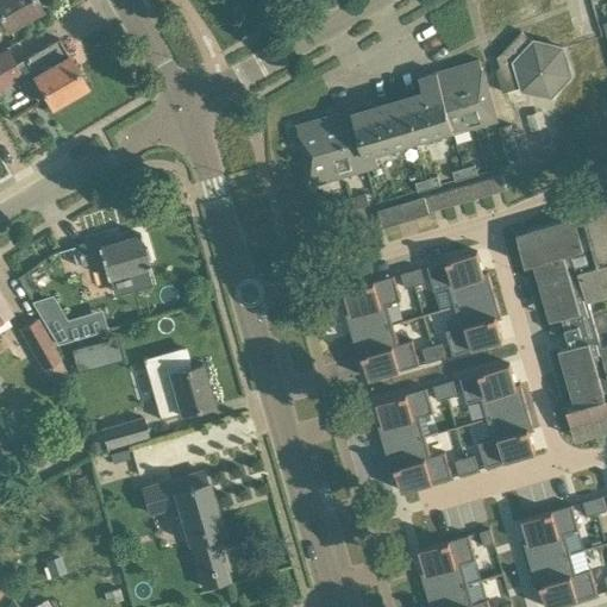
[(0,23),(5,31),(39,11),(32,0),(0,0),(0,23)]
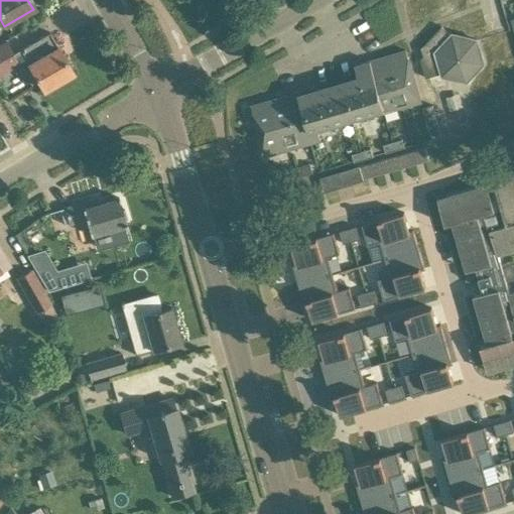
[(440,28),(419,49),(424,69),(421,70),(423,80),(426,79),(429,90),(440,87),(437,76),(465,83),(481,65),(475,41),(451,35),(450,37),(440,28)]
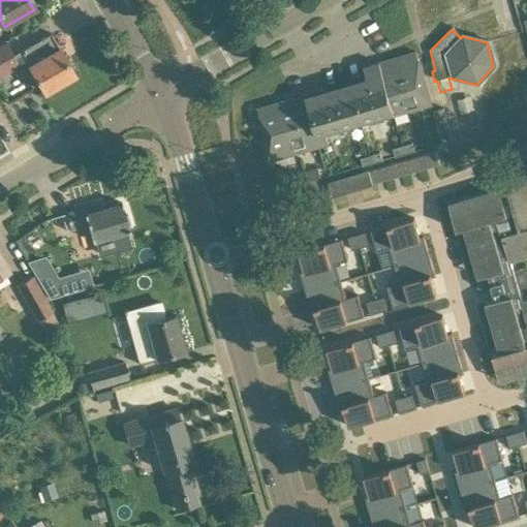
[(32,75),(42,93),(73,75),(49,35),(20,52),(28,67),(32,75)]
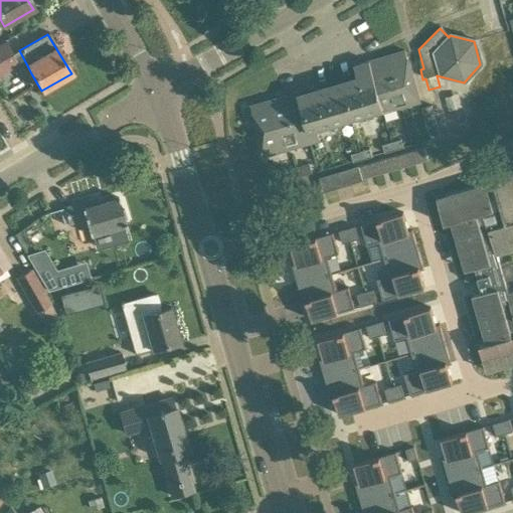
[(4,42),(0,44),(0,73),(17,64),(11,55),(4,42)]
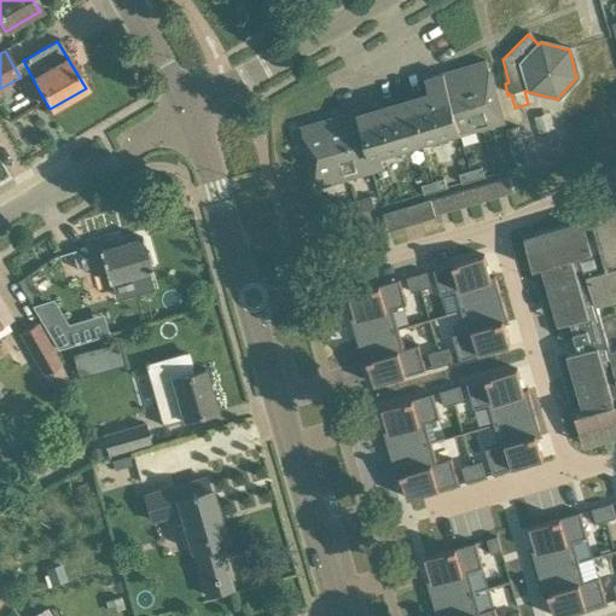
[(484,62),(454,71),(471,132),(503,122),(484,62)]
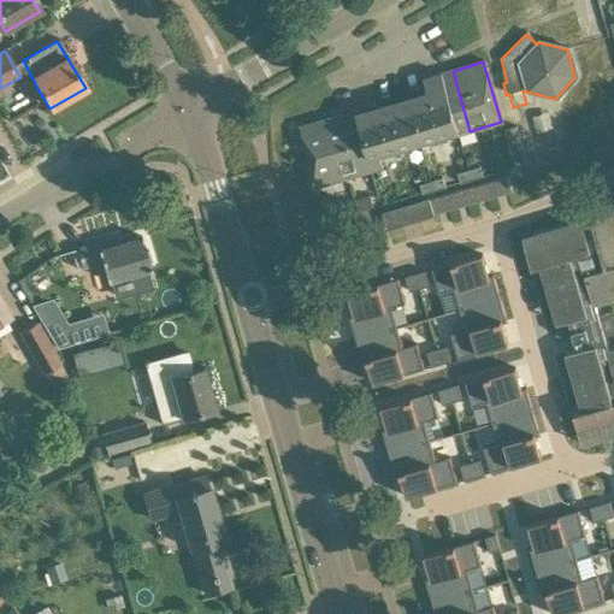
[(421,80),(426,95),(440,136),(455,131),(456,135),(470,131),(453,71),(421,80)]
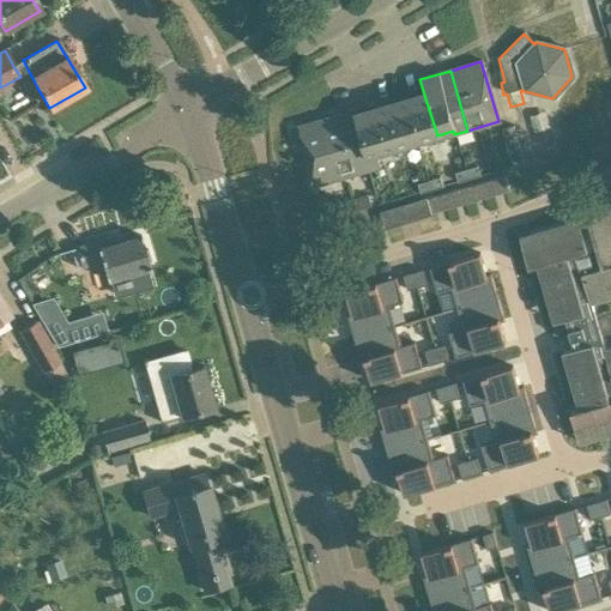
[(424,95),(389,104),(401,146),(437,135),(424,95)]
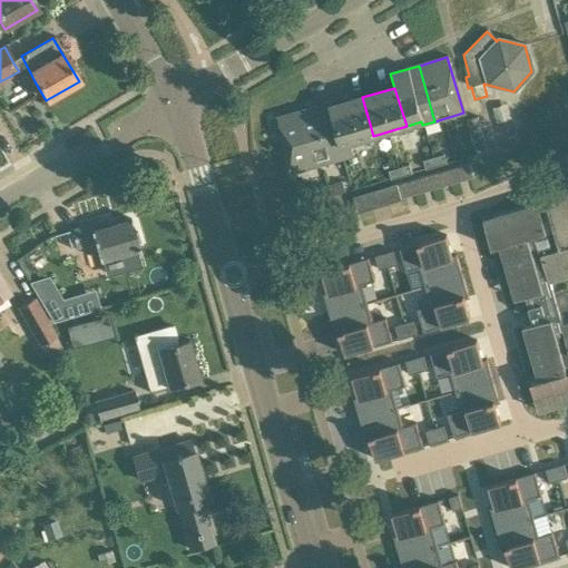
[(330,107),(344,158),(352,156),(349,143),(373,136),(362,97),(330,107)]
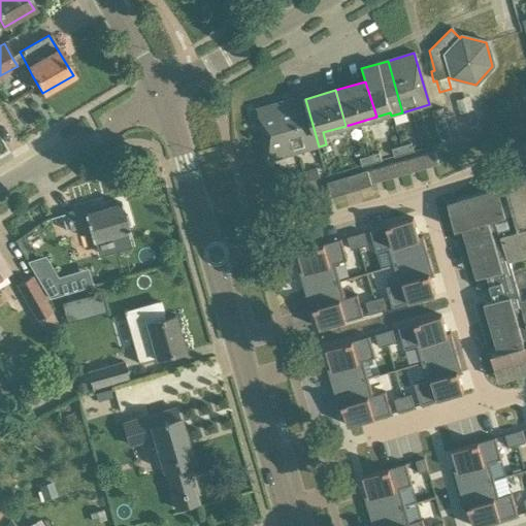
[(304,96),(280,102),(295,154),(319,146),(305,99),(304,96)]
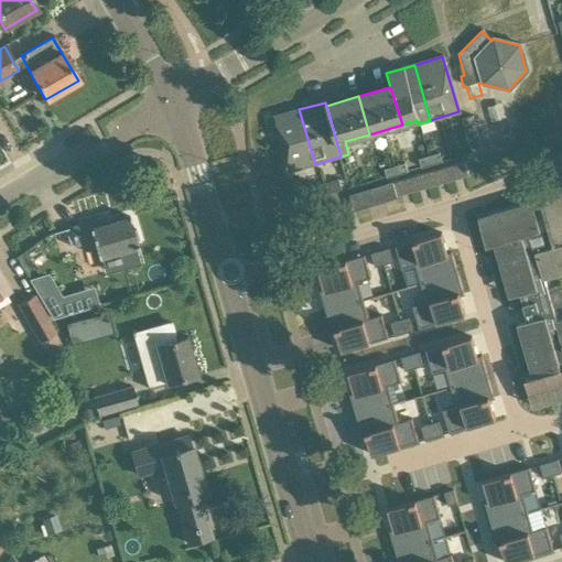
[(315,164),(299,109),(272,117),(274,123),(289,172),(315,164)]
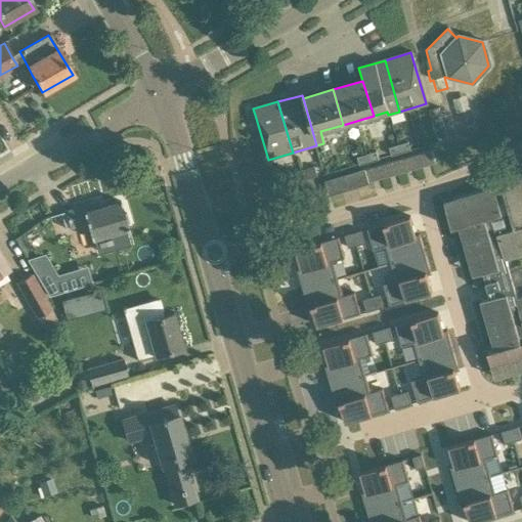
[(428,112),(437,143),(447,140),(438,109),(428,112)]
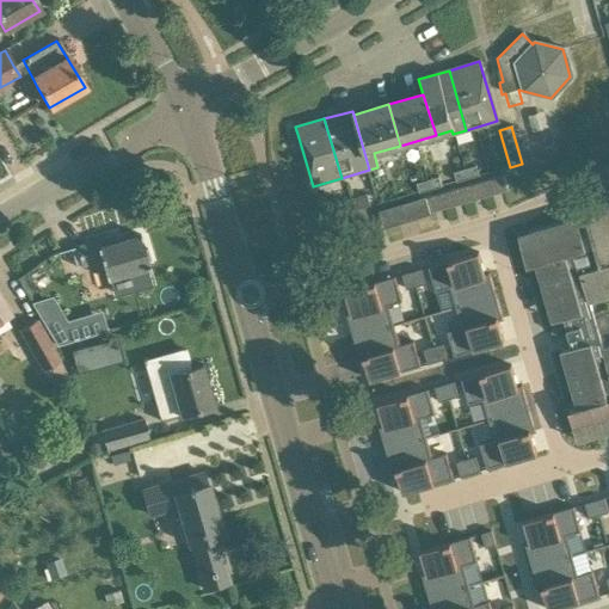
[(453,173),(455,183),(478,177),(475,167),(453,173)]
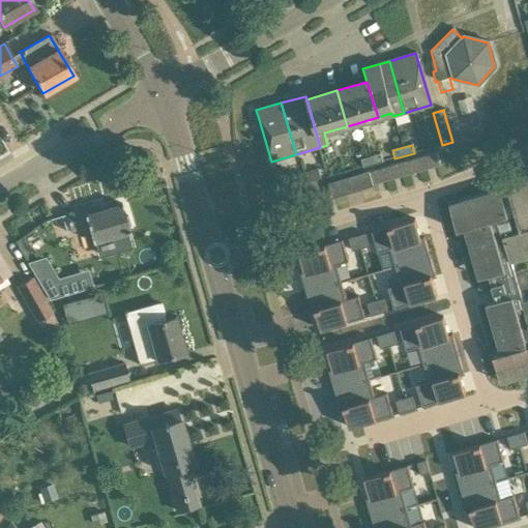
[(327,184),(331,199),(372,186),(372,185),(439,166),(435,153),(327,184)]
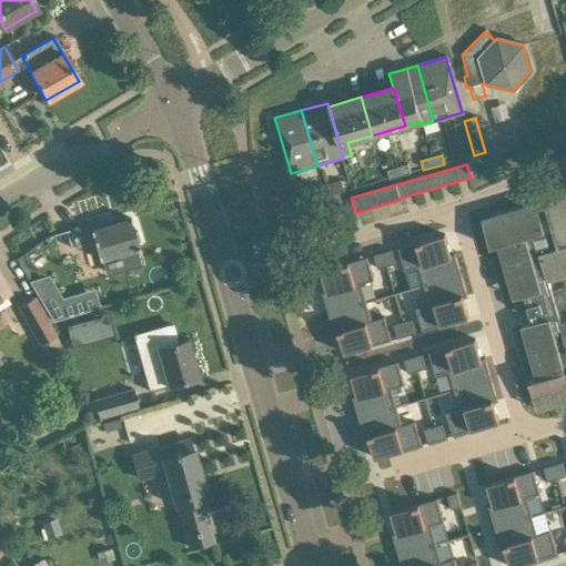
[(385,171),(388,180),(410,174),(406,165),(385,171)]
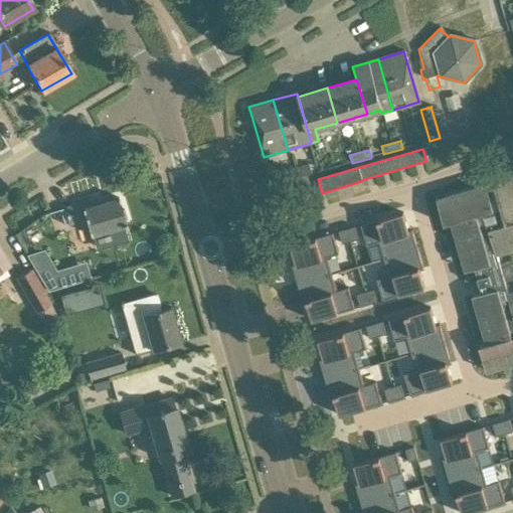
[(308,165),(296,168),(298,177),(310,174),(308,165)]
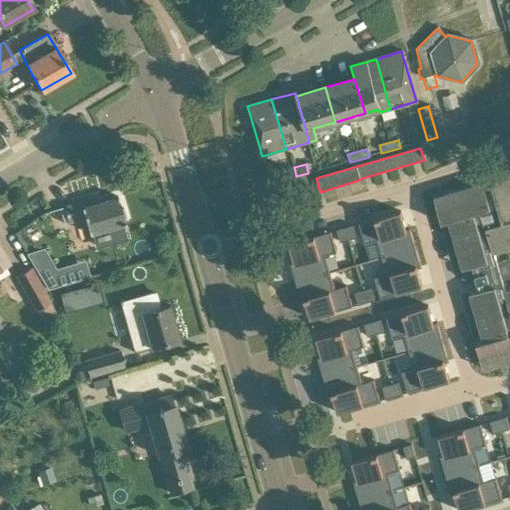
[(444,204),(435,207),(440,223),(447,221),(462,270),(470,267),(480,300),(471,303),(483,342),(475,344),(480,361),(489,358),(491,367),(509,361),(509,289),(504,291),(500,280),(509,277),(509,268),(508,260),(496,264),(492,252),(509,247),(509,177),(506,178),(503,169),(487,174),(489,184),(483,186),(482,184),(442,196),(444,204)]
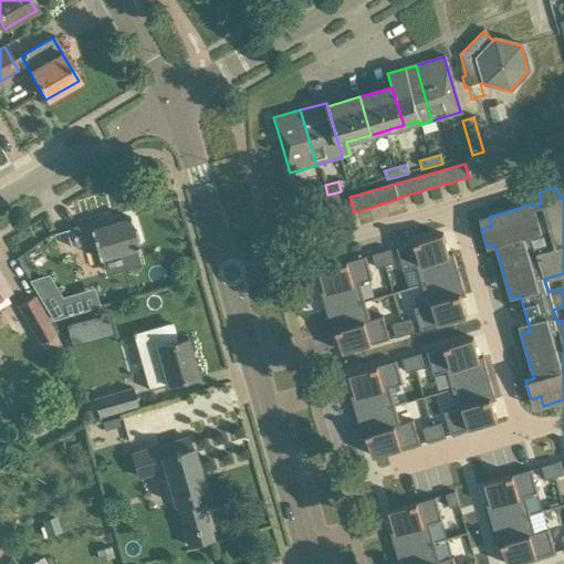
[(71,253),(94,247),(97,259),(137,248),(128,218),(106,226),(104,219),(64,230),(71,253)]
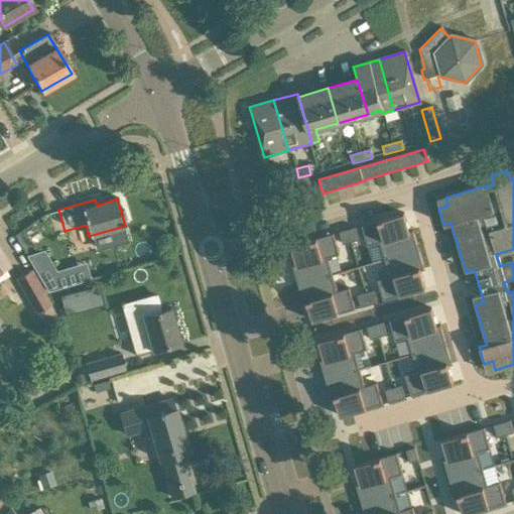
[(402,214),(360,226),(362,234),(366,247),(378,244),(383,260),(417,250),(411,231),(407,232),(402,214)]
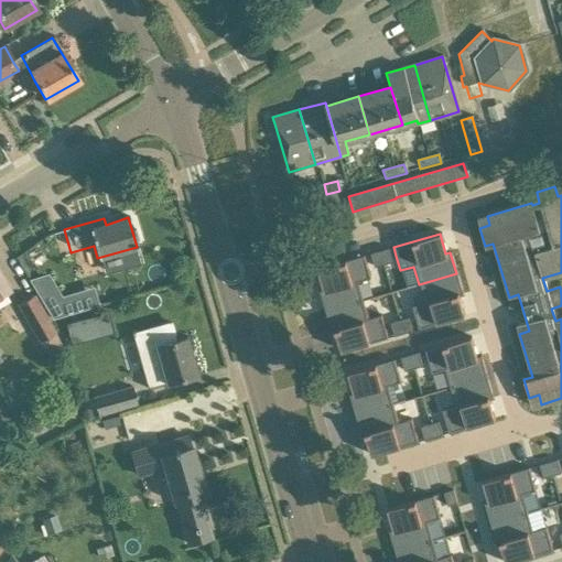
[(363,257),(316,270),(322,290),(317,291),(324,312),(361,301),(356,283),(369,279),(363,257)]
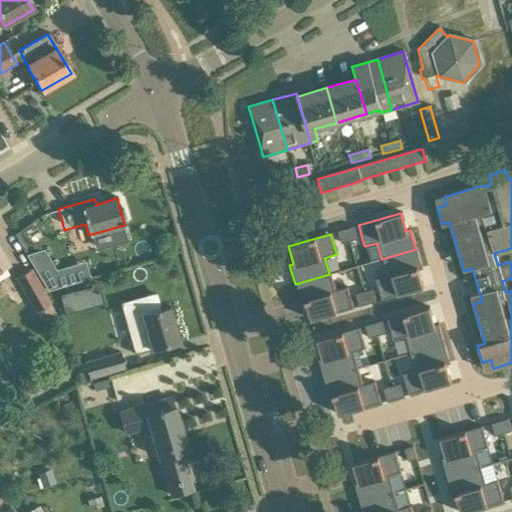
[(352,241),(344,244),(347,256),(356,253),(352,241)]
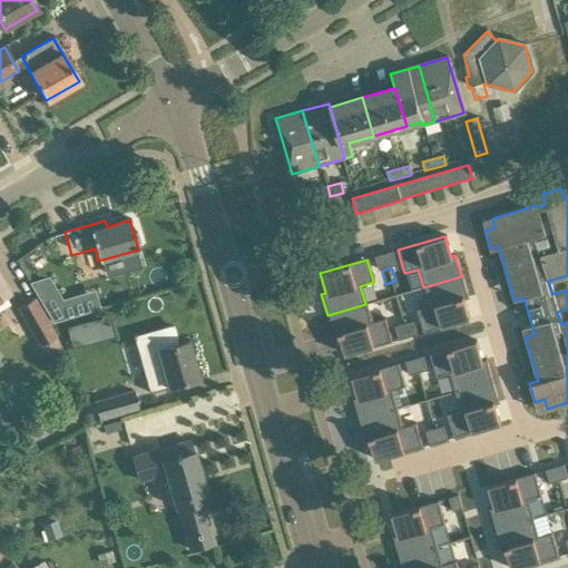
[(429,306),(415,310),(422,333),(469,320),(463,300),(468,299),(461,276),(423,287),(429,306)]
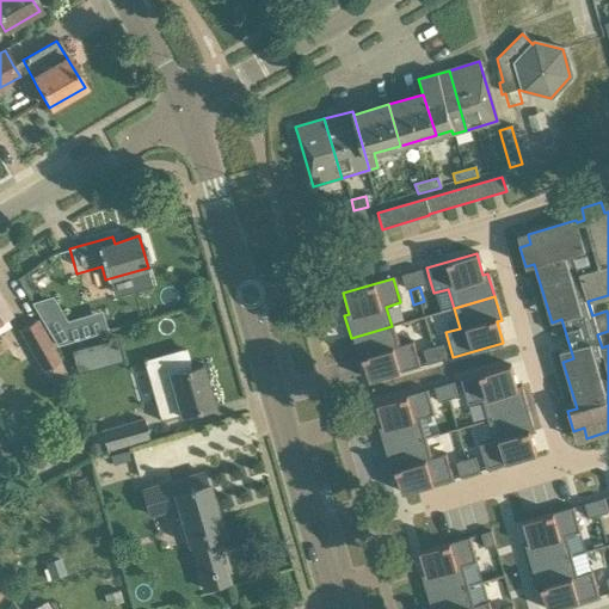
[(0,323),(11,318),(0,299),(0,323)]
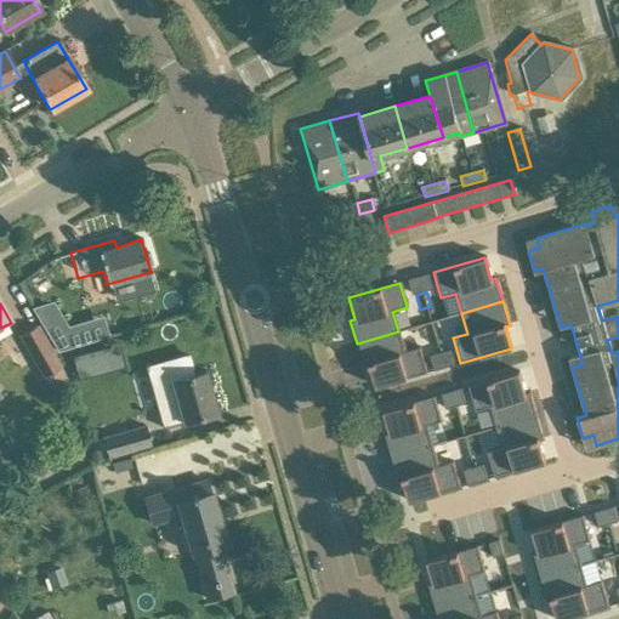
[(49,305),(29,310),(55,352),(73,346),(63,328),(49,305)]
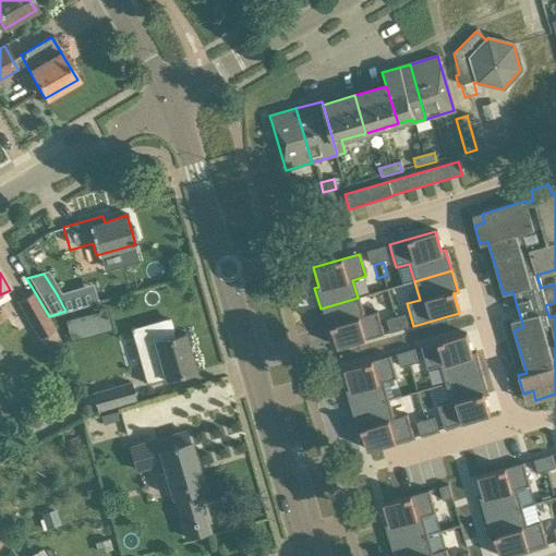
[(387,275),(377,278),(382,291),(390,288),(387,275)]
